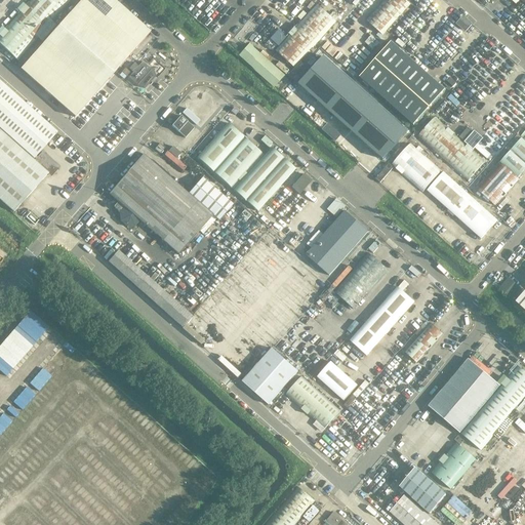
[(30,0),(0,34),(0,44),(18,61),(72,0),(30,0)]
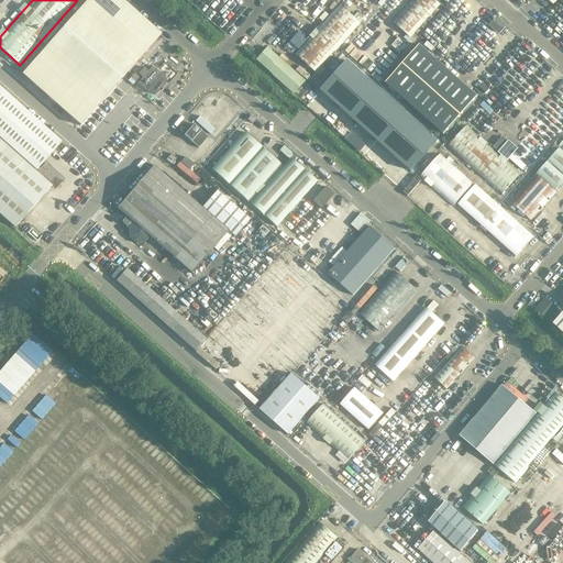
[(122,0),(89,0),(23,75),(81,127),(162,35),(122,0)]
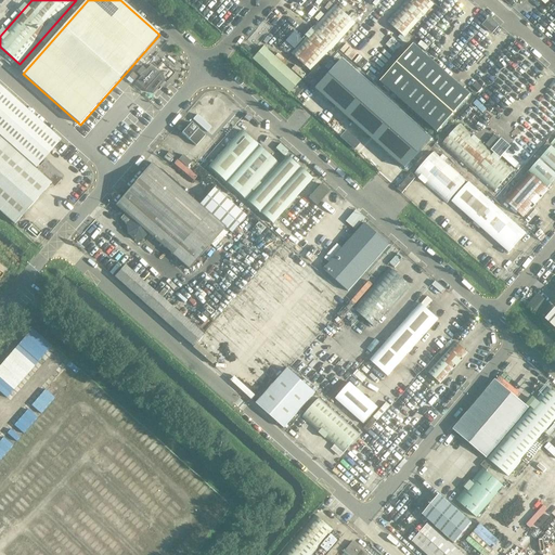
[(434,4),(428,0),(405,0),(387,22),(404,38),(434,4)]
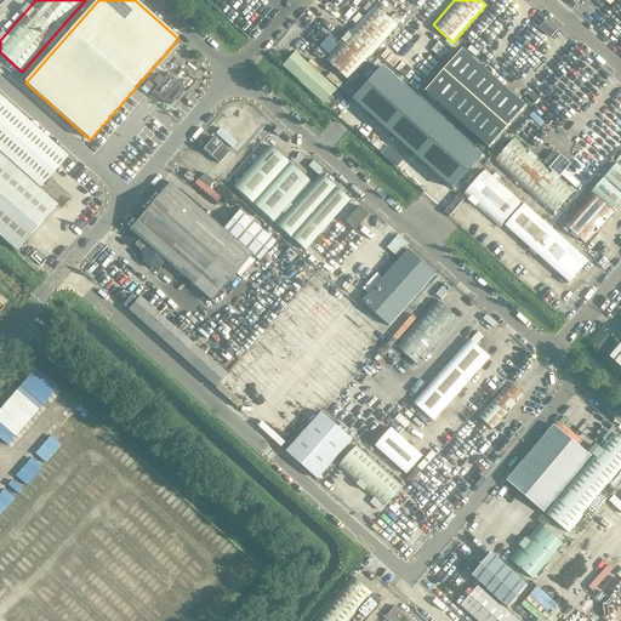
[(329,55),(325,60),(348,80),(398,26),(374,5),(339,44),(329,35),(319,46),(329,55)]
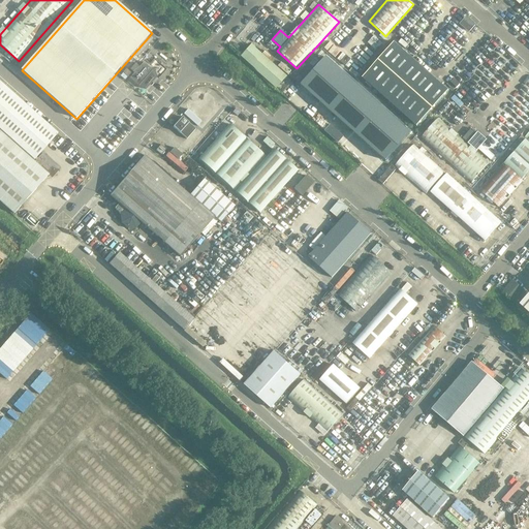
[(393,43),(363,79),(417,127),(447,92),(393,43)]
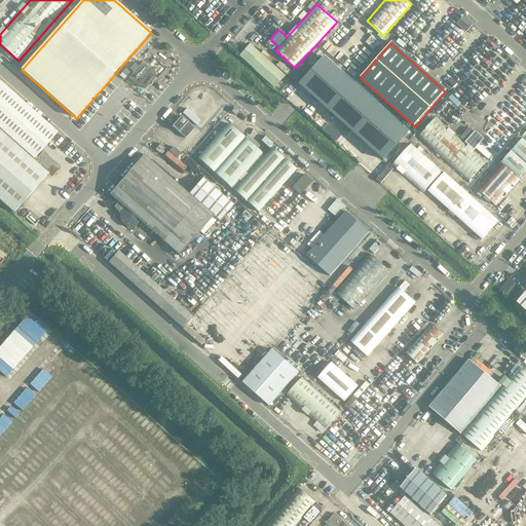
[(275,87),(285,76),(250,45),(239,57),(275,87)]
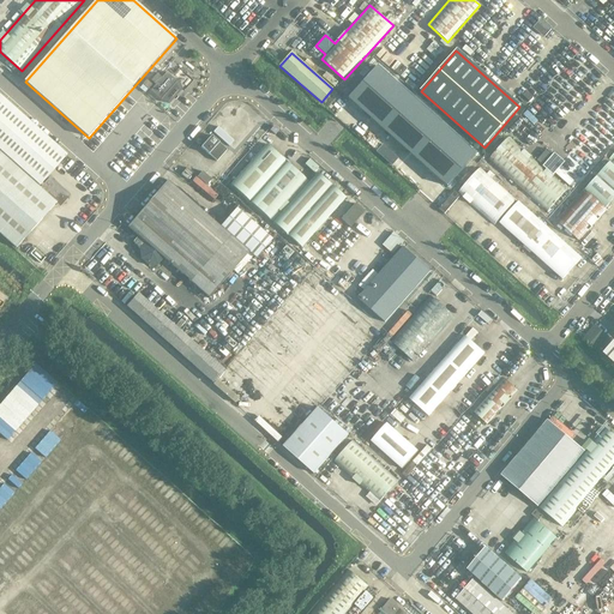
[(157,85),(151,91),(162,101),(169,102),(181,90),(179,83),(168,73),(162,80),(157,76),(152,82),(157,85)]
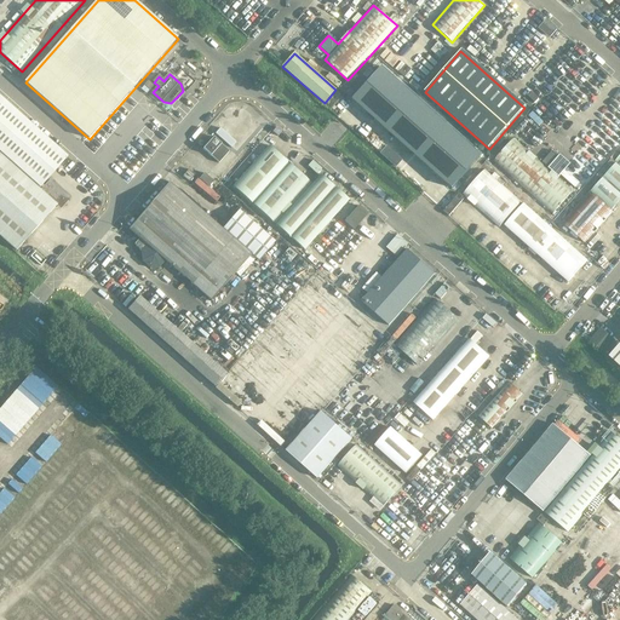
[(383,79),(363,99),(453,182),(472,161),(383,79)]
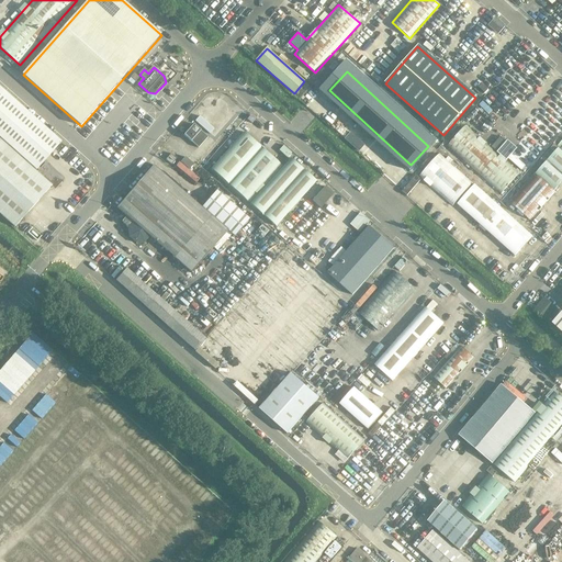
[(0,214),(14,227),(52,186),(53,187),(62,178),(45,163),(40,169),(38,167),(60,142),(0,88),(0,214)]
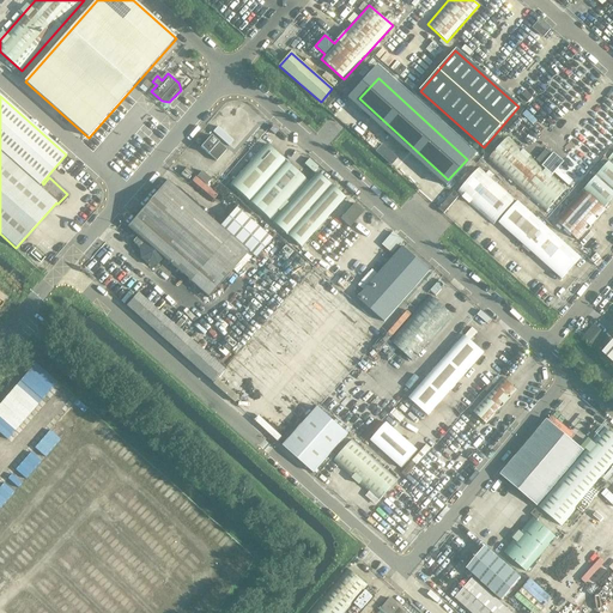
[(568,186),(592,159),(612,135),(612,113),(611,111),(577,147),(564,162),(553,153),(542,167),(508,137),(487,159),(546,212),(566,188),(553,176),(556,174),(568,186)]
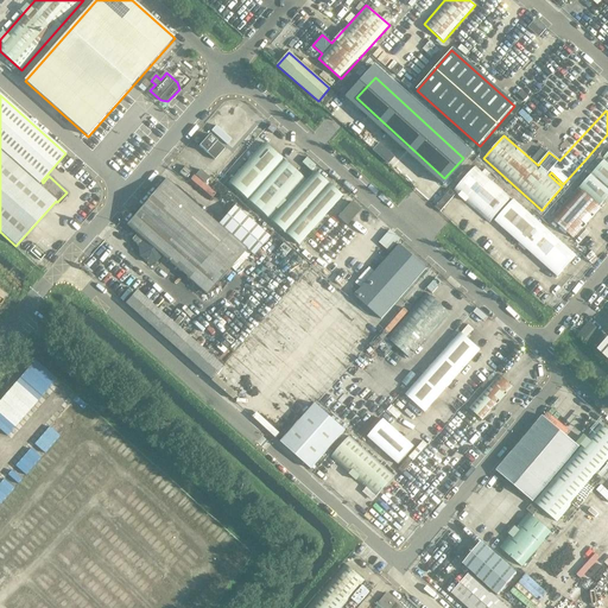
[(225,149),(209,134),(198,146),(214,160),(225,149)]
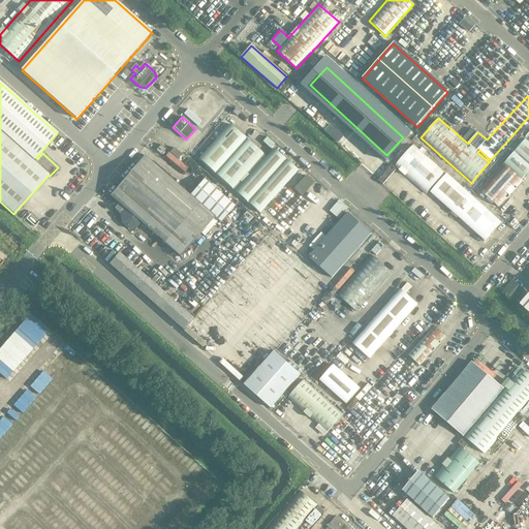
[(229,124),(198,159),(231,189),(262,154),(229,124)]
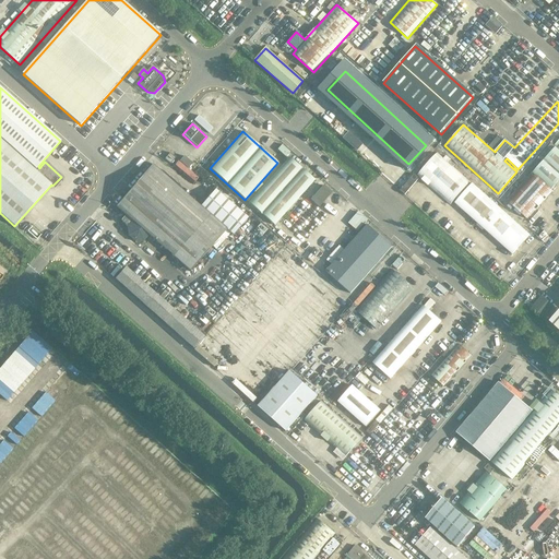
[(551,190),(558,181),(558,140),(554,146),(503,203),(525,222),(552,191),(551,190)]
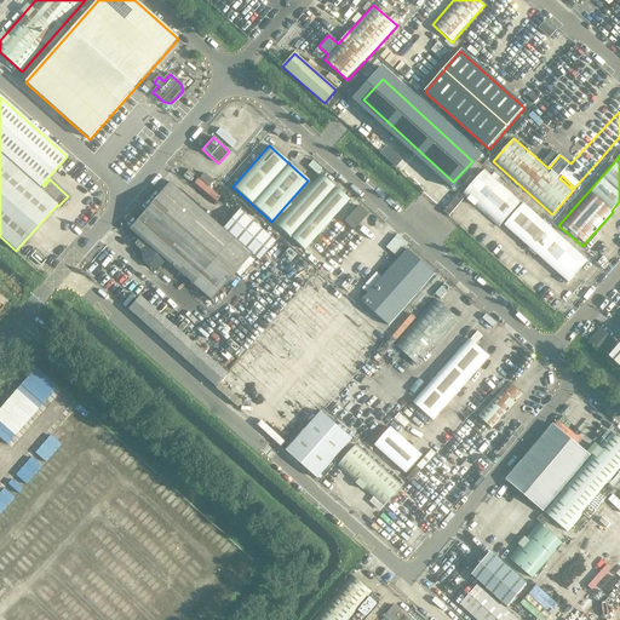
[(484,170),(463,195),(499,228),(505,225),(568,282),(587,260),(484,170)]
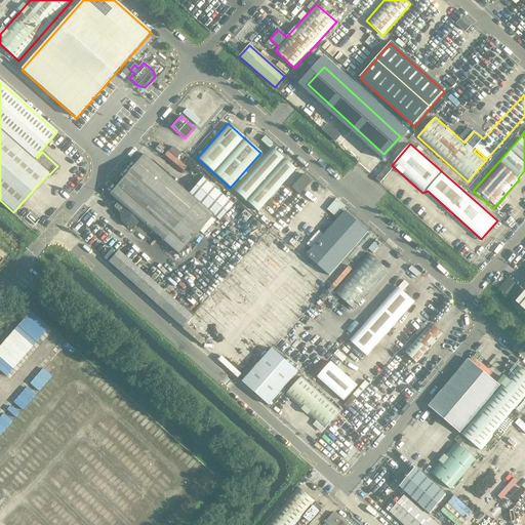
[(250,171),(233,191),(257,212),(274,193),(295,169),(271,148),(250,171)]
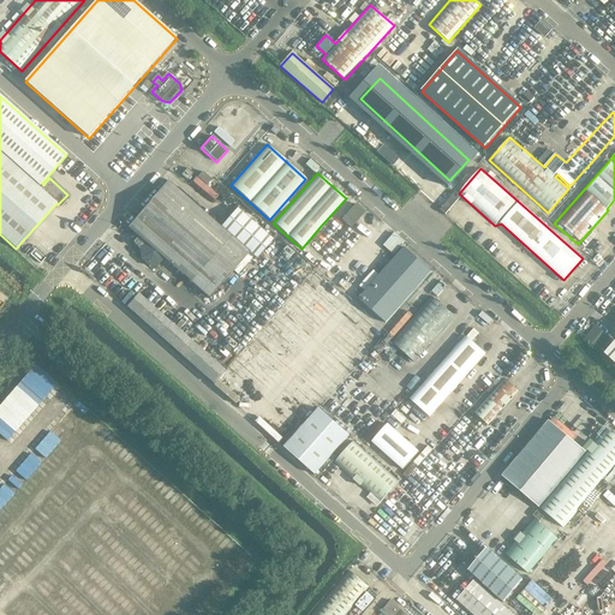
[(237,208),(220,227),(167,181),(127,227),(145,243),(139,250),(139,260),(148,267),(159,266),(163,260),(209,298),(249,252),(256,258),(273,239),(237,208)]
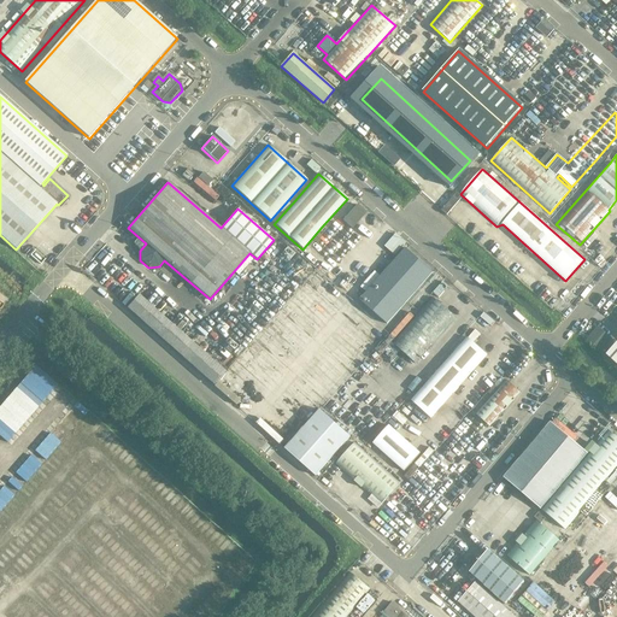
[(460,200),(456,195),(442,209),(448,215),(460,200)]
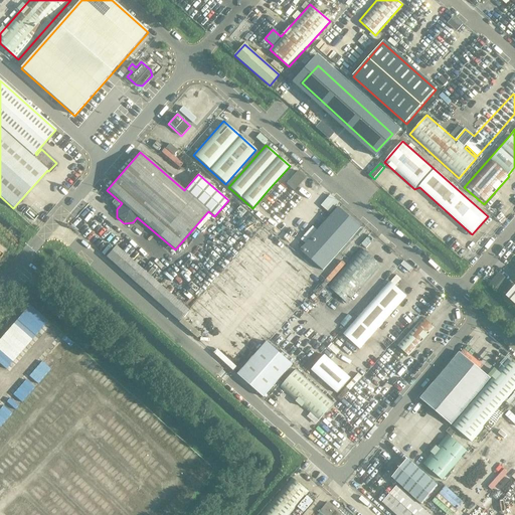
[(298,170),(286,184),(294,191),(306,177),(298,170)]
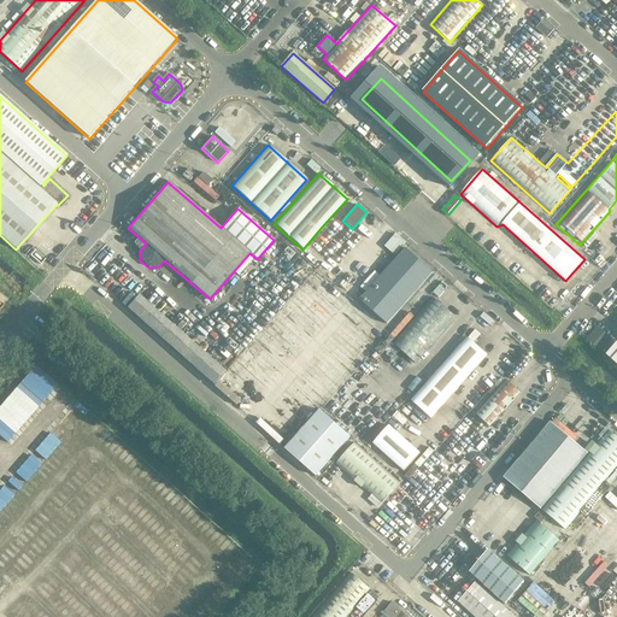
[(395,256),(406,244),(395,234),(385,246),(395,256)]
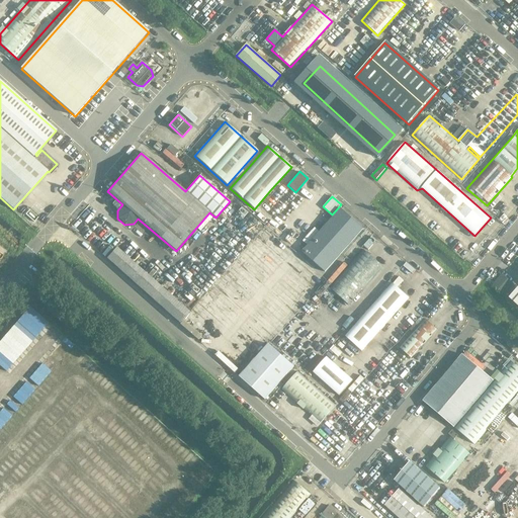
[(363,230),(340,208),(301,252),(325,272),(363,230)]
